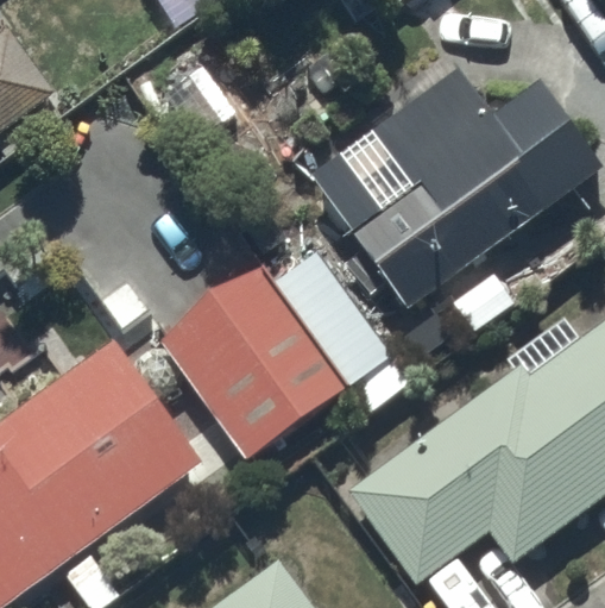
[(0,136),(55,98),(7,30),(0,35),(0,136)]
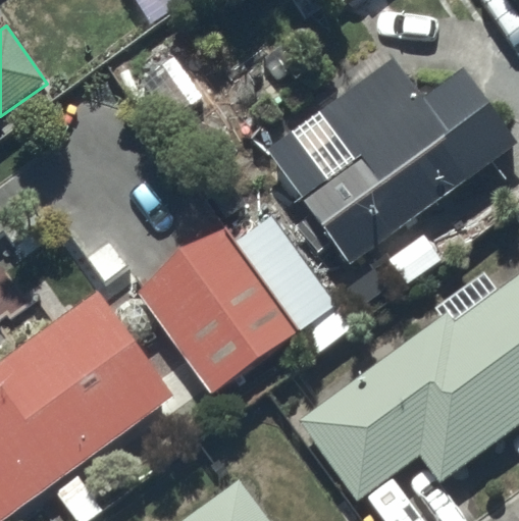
[(394,59),(327,107),(357,149),(298,192),(348,263),(514,144),(480,97),(442,124),(394,59)]
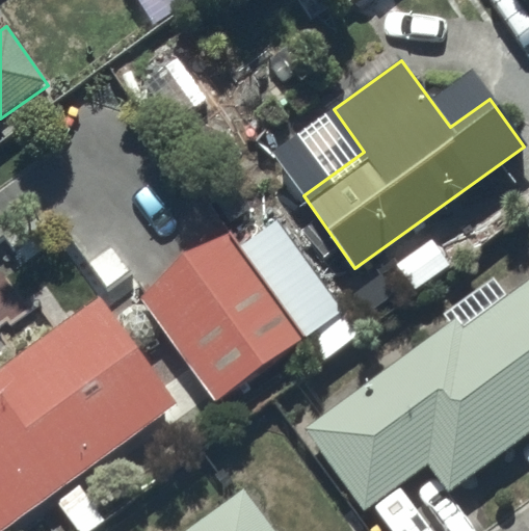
[(230,231),(139,296),(216,402),(305,338),(322,362),(360,335),(275,219),(240,245),(230,231)]
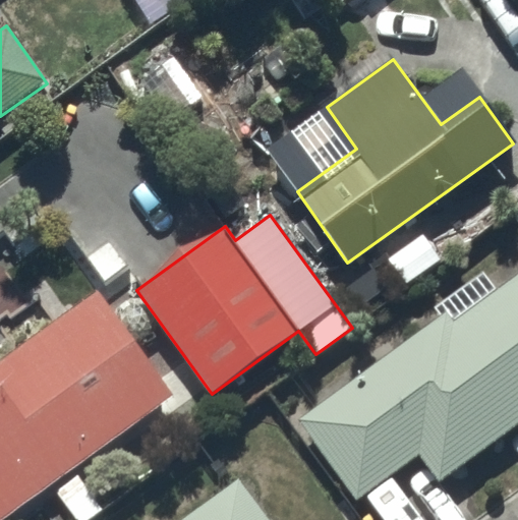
[(445,312),(298,419),(357,502),(418,456),(439,483),(517,424),(517,273),(452,322),(445,312)]
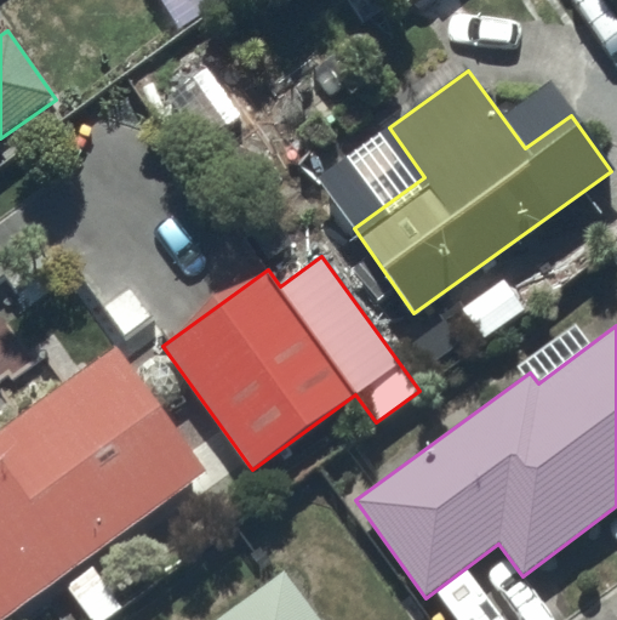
[(0,619),(183,489),(190,500),(218,481),(205,461),(201,464),(116,346),(0,430),(0,619)]
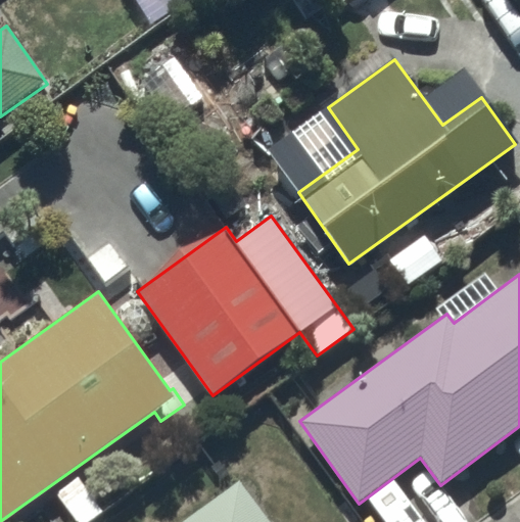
[(267,521),(237,481),(180,521),(267,521)]
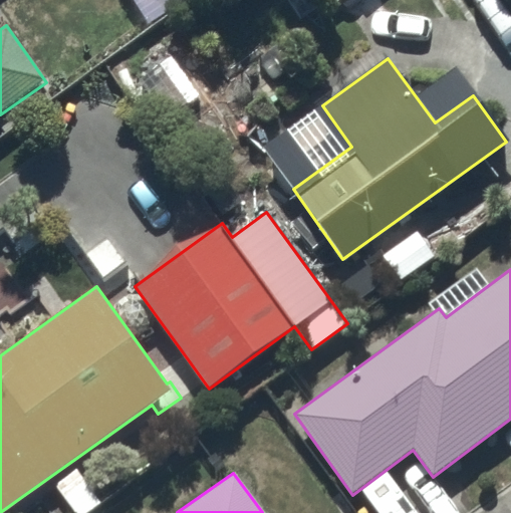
All buildings are outlined.
